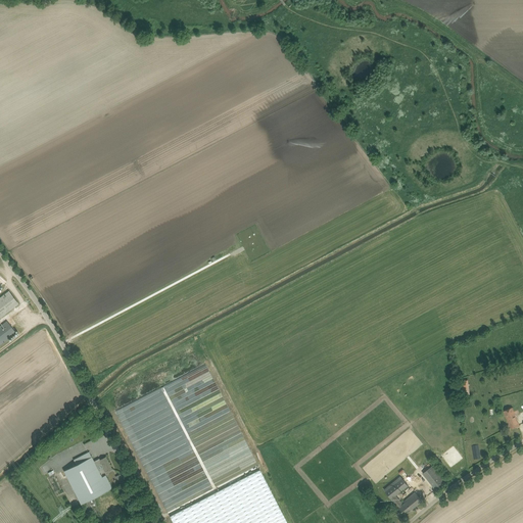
[(8,291),(0,297),(0,318),(17,304),(8,291)]
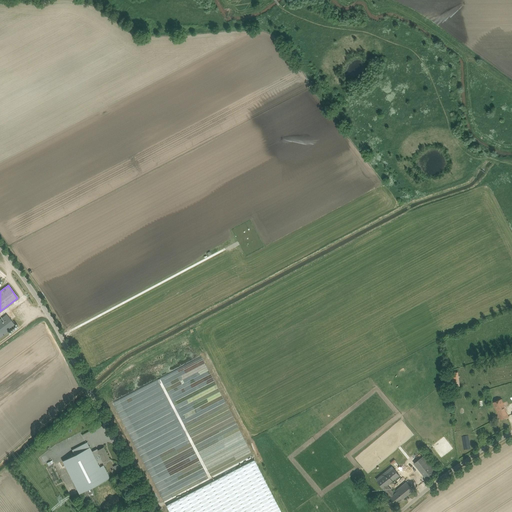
[(0,337),(16,326),(7,314),(0,319),(0,337)]
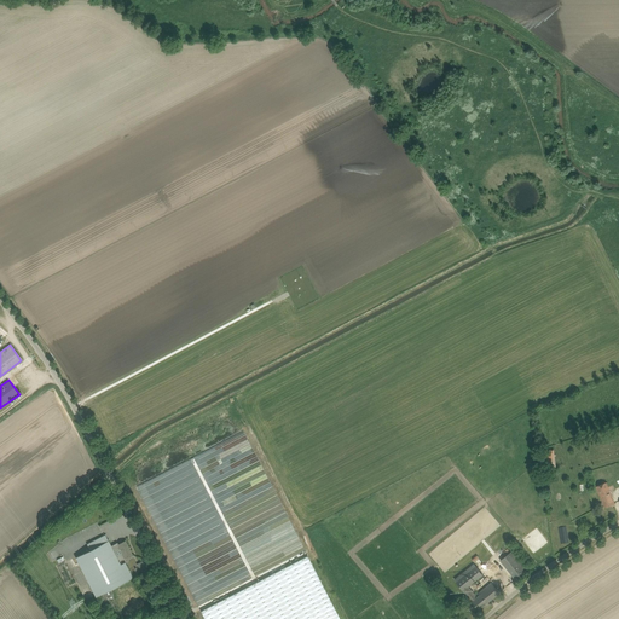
[(545,450),(548,468),(556,467),(555,450),(545,450)]
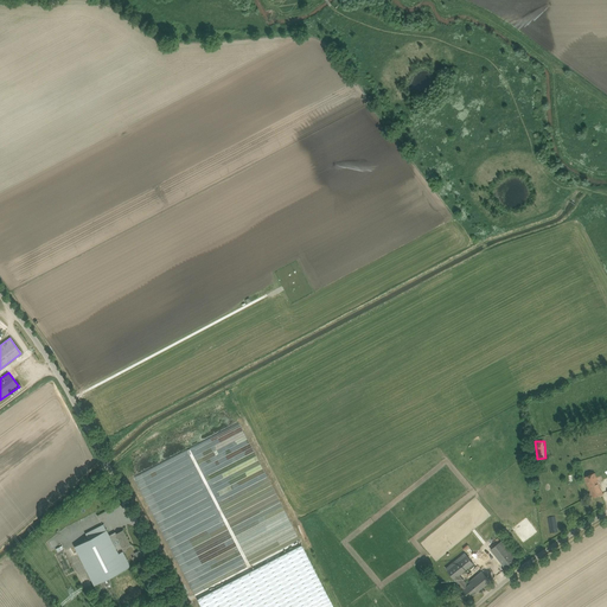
[(595,473),(585,477),(593,498),(604,493),(595,473)]
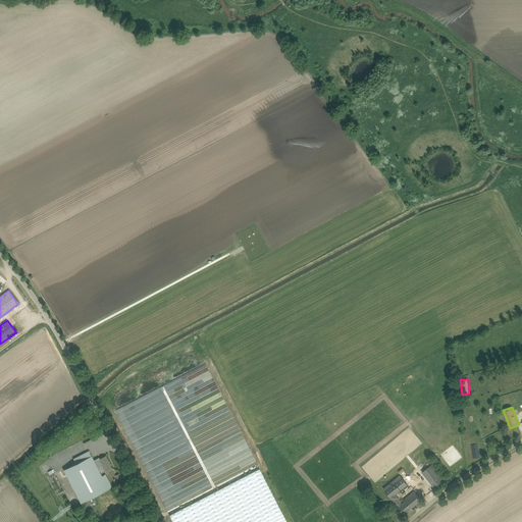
[(86,500),(93,497),(112,486),(105,474),(102,476),(100,473),(111,467),(106,456),(100,459),(99,458),(94,460),(89,451),(76,457),(73,459),(75,463),(63,469),(81,503),(86,500)]
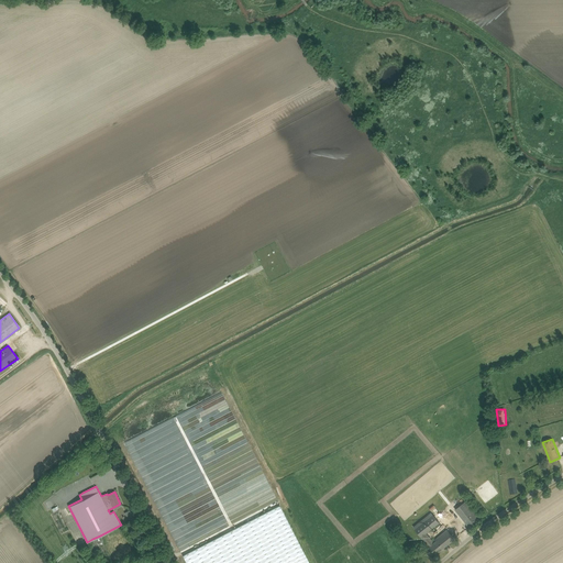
[(178,532),(175,552),(210,527),(208,523),(209,522),(206,522),(205,520),(212,515),(210,508),(201,509),(200,508),(186,506),(196,498),(189,497),(186,499),(185,505),(184,501),(183,501),(180,512),(179,512),(178,510),(174,511),(177,521),(194,518),(194,520),(190,523),(195,529),(190,532),(191,536),(180,534),(185,533),(178,532)]
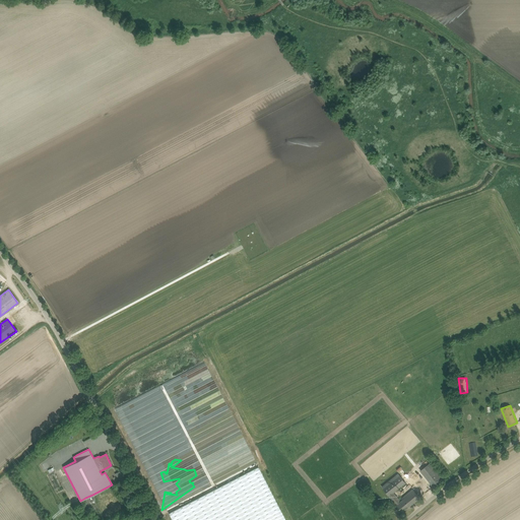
[(443,478),(440,474),(431,463),(428,465),(421,471),(433,485),(443,478)]
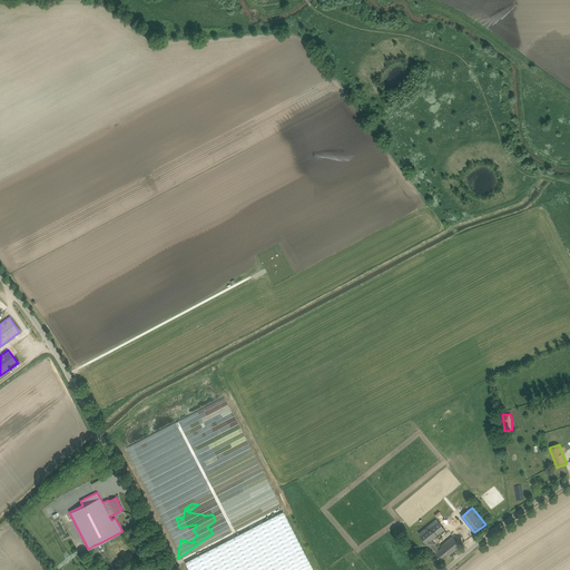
[(313,569),(284,511),(185,562),(188,569),(313,569)]
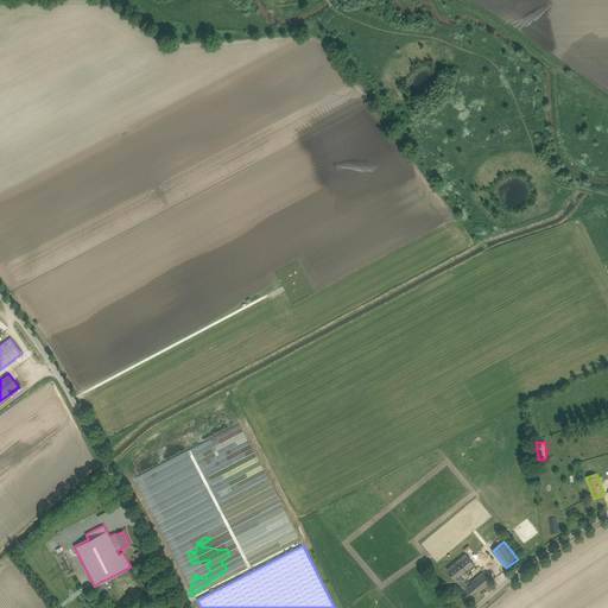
[(447,569),(470,599),(492,582),(483,572),(470,583),(472,586),(469,588),(460,577),(475,565),(466,553),(447,569)]
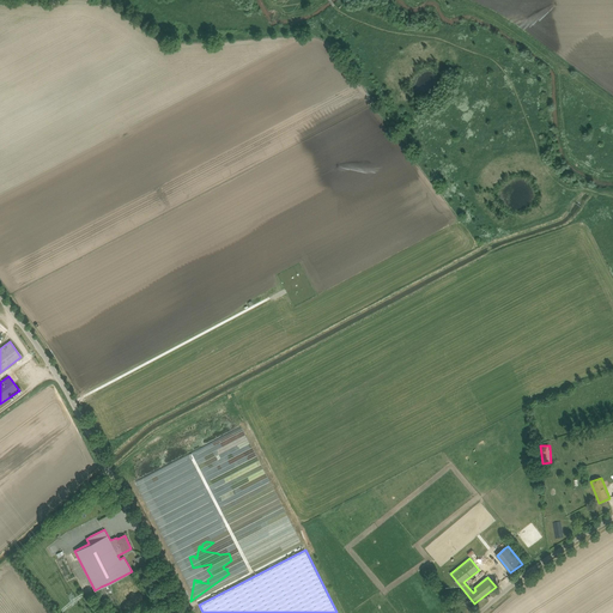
[(101,587),(102,590),(101,592),(104,599),(97,602),(102,612),(105,612),(102,605),(108,601),(113,612),(139,612),(159,604),(141,568),(140,568),(135,570),(137,572),(133,574),(147,601),(122,612),(111,589),(113,589),(110,584),(109,583),(101,587)]
